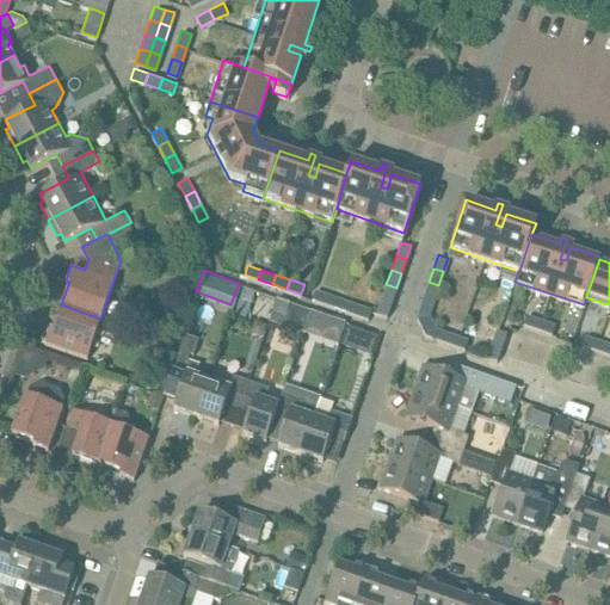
[(433,300),(438,285),(429,282),(424,296),(433,300)]
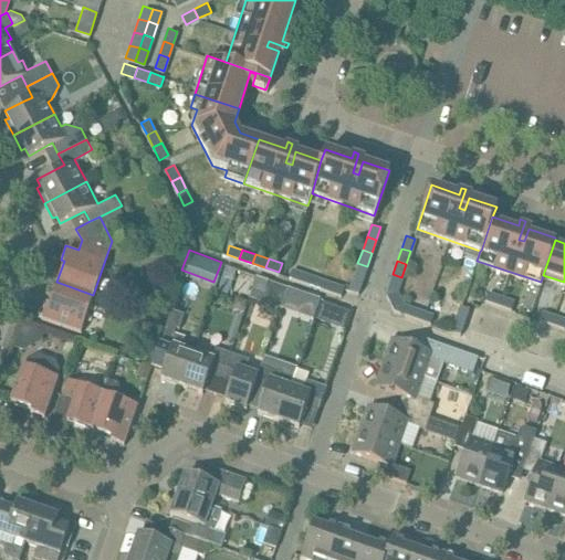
[(363,280),(367,266),(357,263),(353,276),(363,280)]
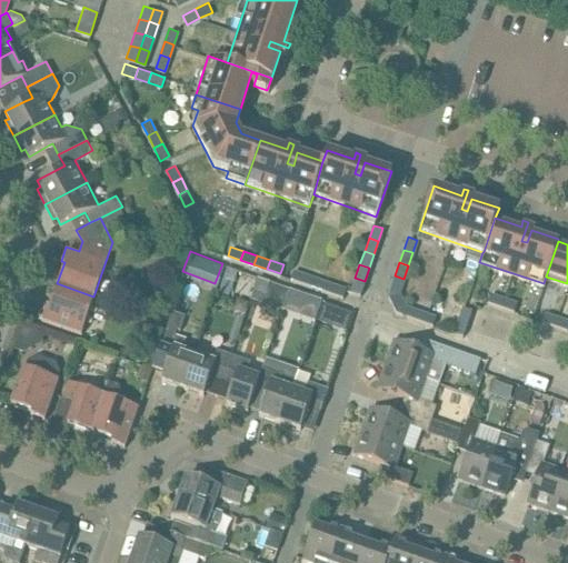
[(304,282),(307,273),(294,268),(290,278),(304,282)]
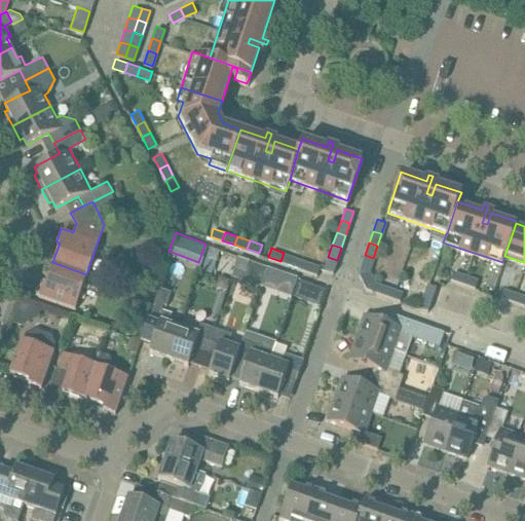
[(293,265),(296,257),(284,253),(280,261),(293,265)]
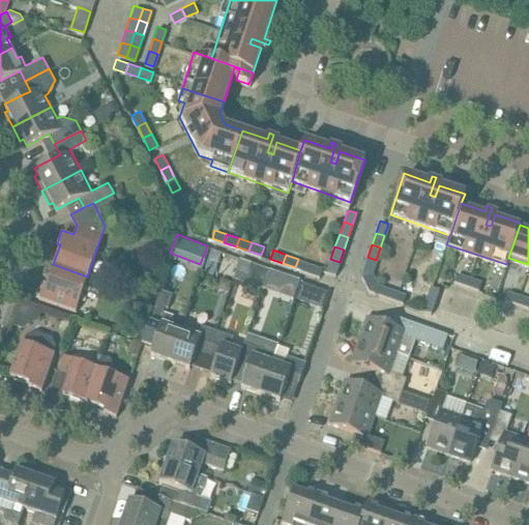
[(251,261),(239,257),(235,269),(247,273),(251,261)]
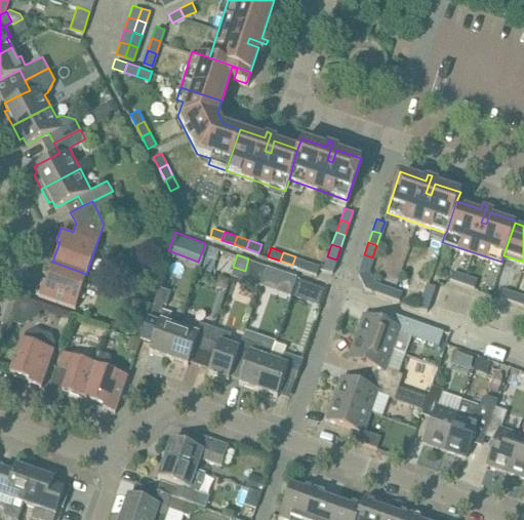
[(368,270),(372,257),(364,254),(360,267),(368,270)]
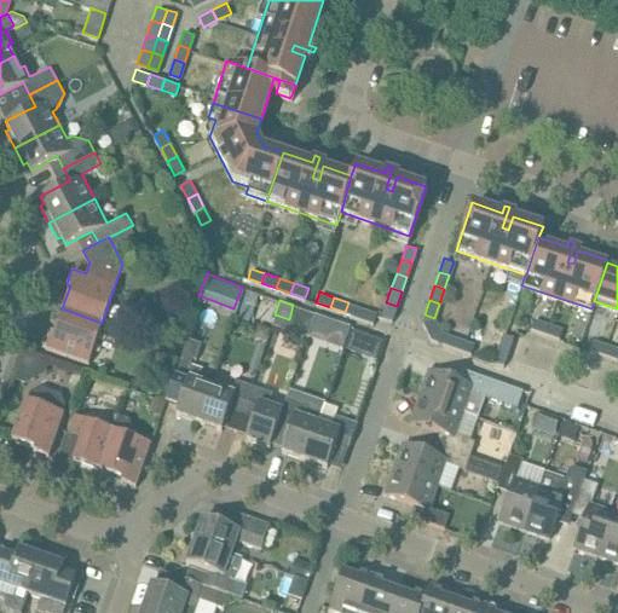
[(359,317),(362,307),(348,302),(345,312),(359,317)]
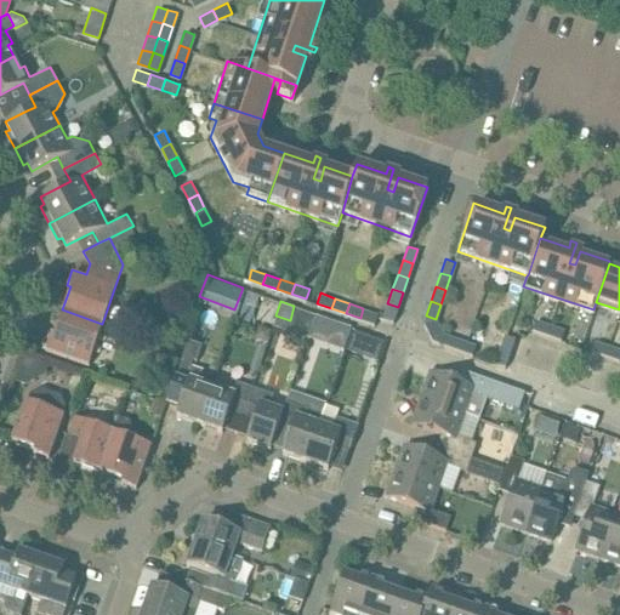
[(393,320),(398,307),(387,303),(382,318),(393,320)]
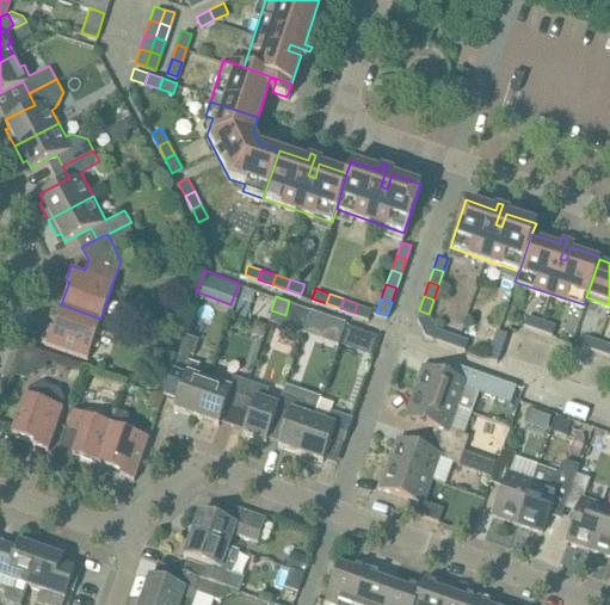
[(368,318),(371,308),(357,303),(355,313),(368,318)]
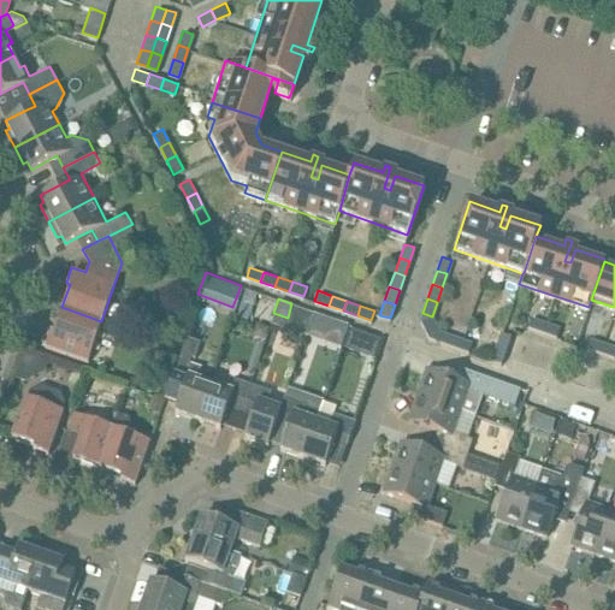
[(88,360),(101,321),(61,307),(53,330),(51,329),(45,345),(88,360)]
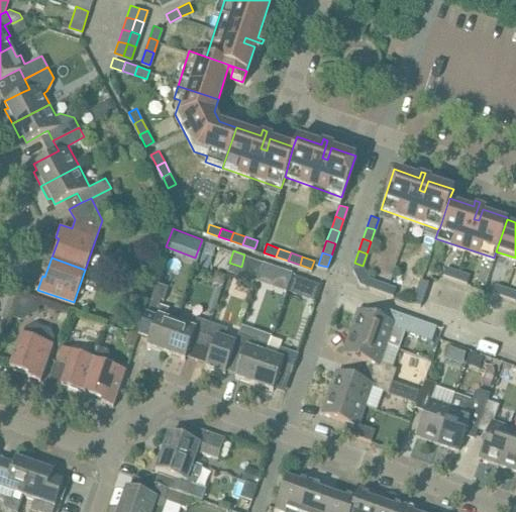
[(278,266),(263,261),(259,272),(274,278),(278,266)]
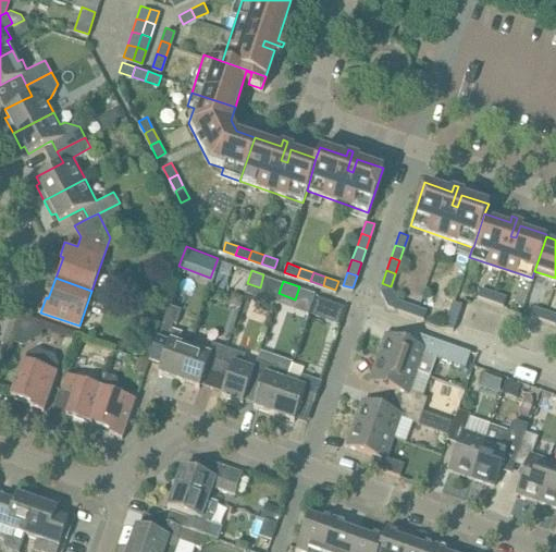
[(396,298),(391,286),(382,283),(380,289),(387,305),(393,307),(396,298)]
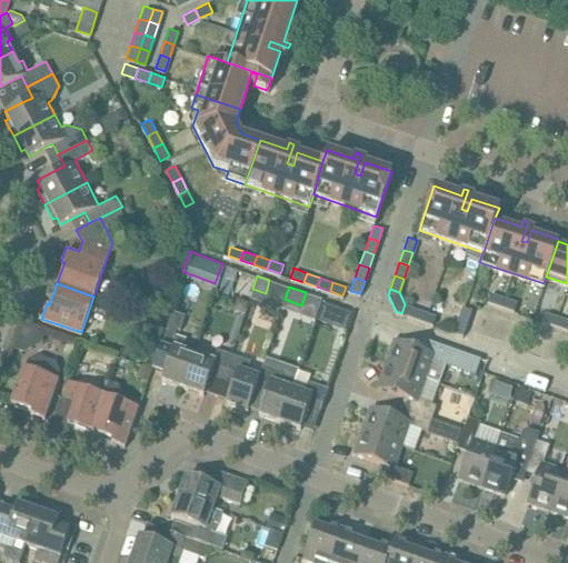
[(500,305),(504,297),(490,291),(487,301),(500,305)]
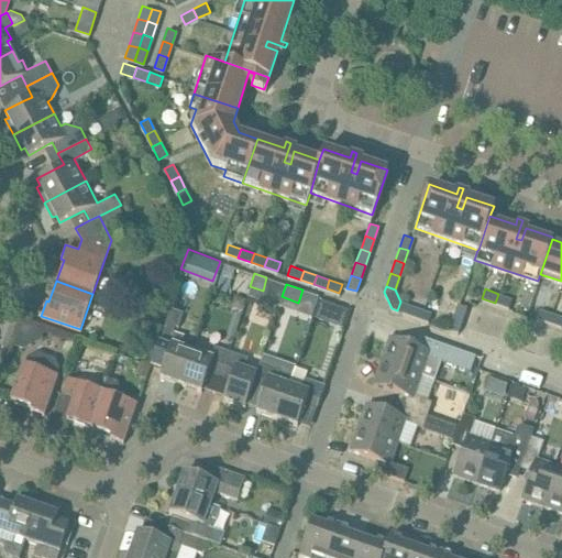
[(508,307),(511,298),(498,294),(495,303),(508,307)]
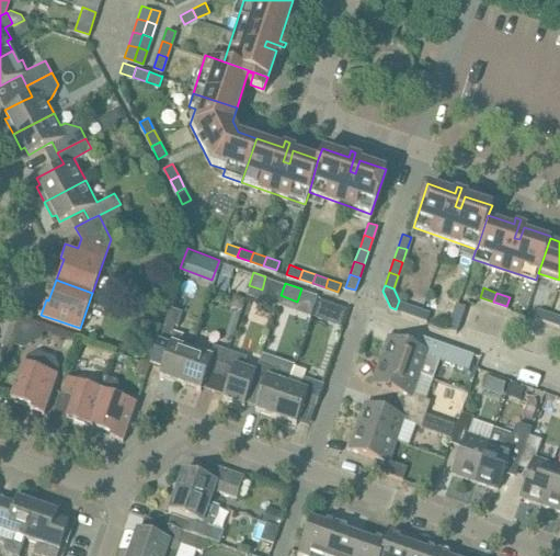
[(318,297),(312,315),(324,319),(331,302),(318,297)]
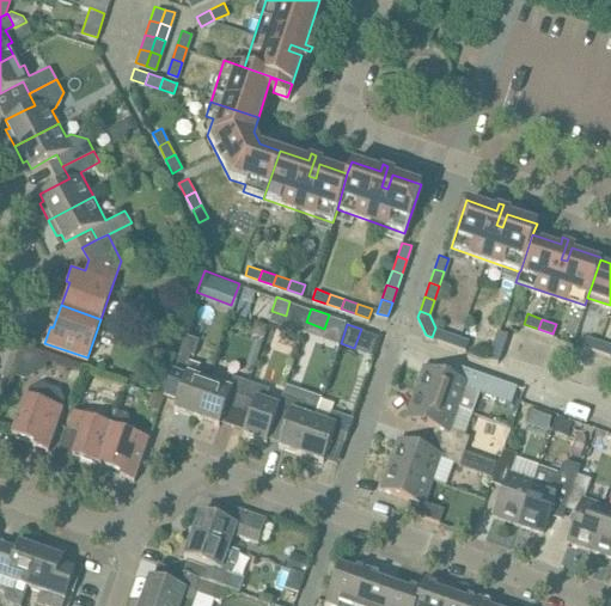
[(450,343),(453,334),(440,329),(437,338),(450,343)]
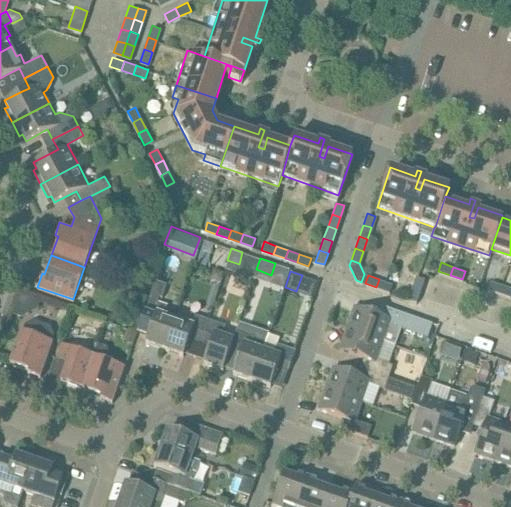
[(420,289),(424,278),(416,275),(412,286),(420,289)]
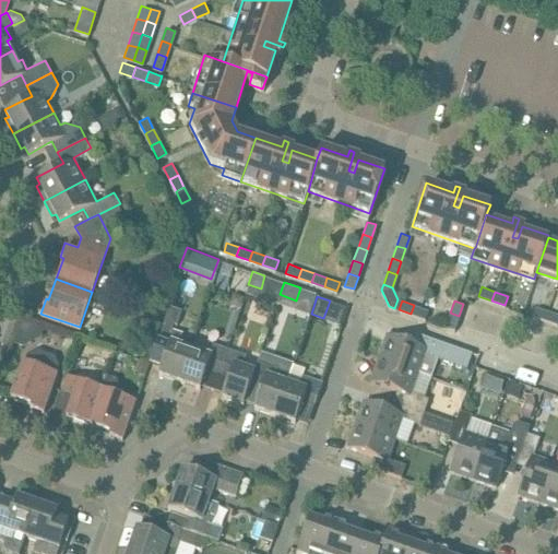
[(182,332),(171,328),(174,322),(176,322),(181,308),(169,304),(154,345),(166,350),(158,373),(179,379),(191,346),(178,342),(182,332)]
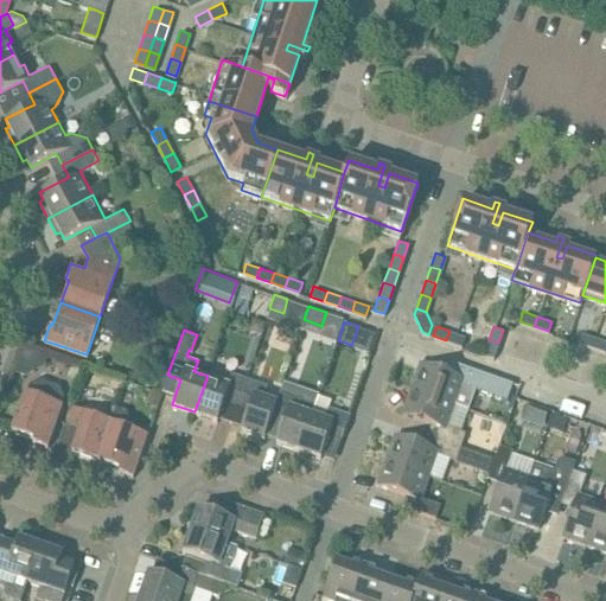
[(461,346),(465,336),(450,331),(446,340),(461,346)]
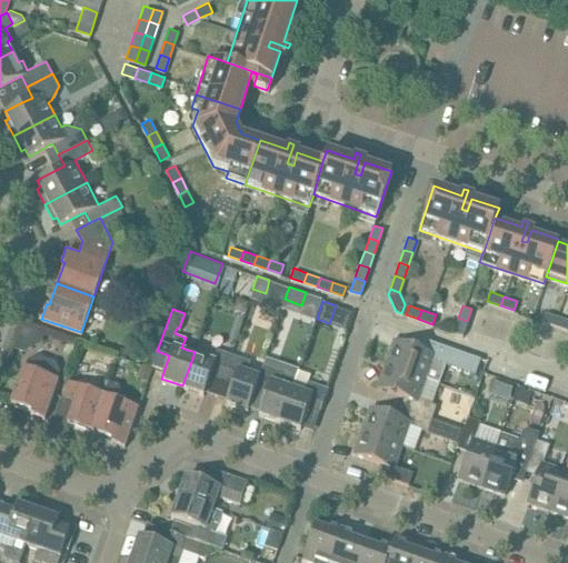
[(554,324),(557,315),(544,311),(540,320),(554,324)]
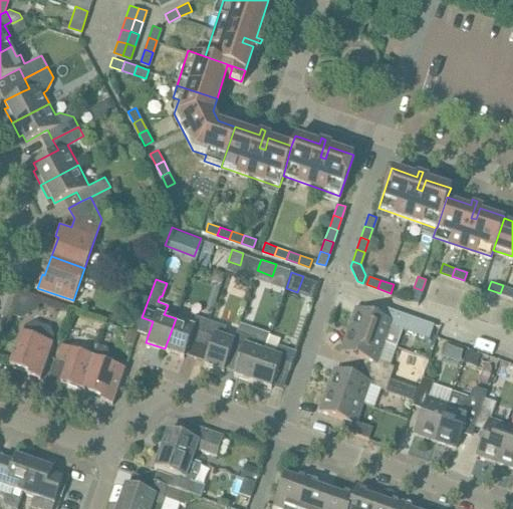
[(512,297),(512,295),(512,288),(503,285),(500,293),(512,297)]
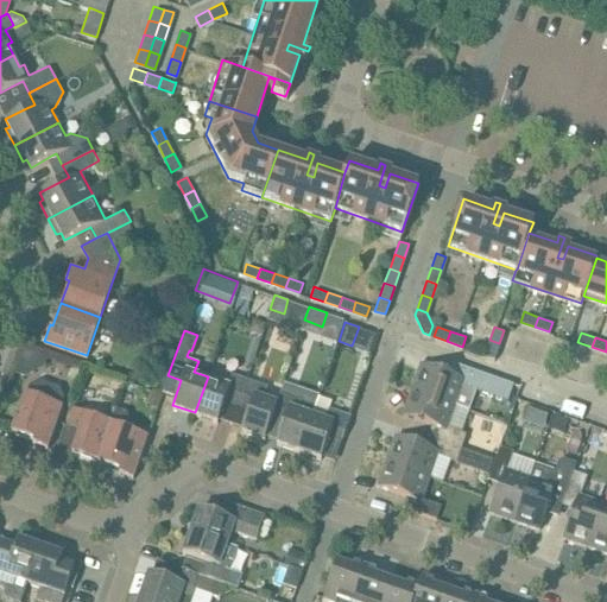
[(494,357),(499,343),(489,340),(485,354),(494,357)]
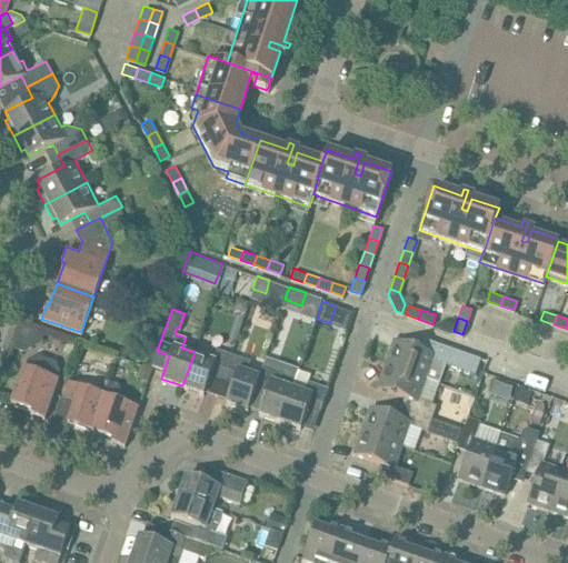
[(456,349),(430,340),(427,351),(394,339),(385,362),(425,376),(439,381),(446,360),(451,362),(456,349)]
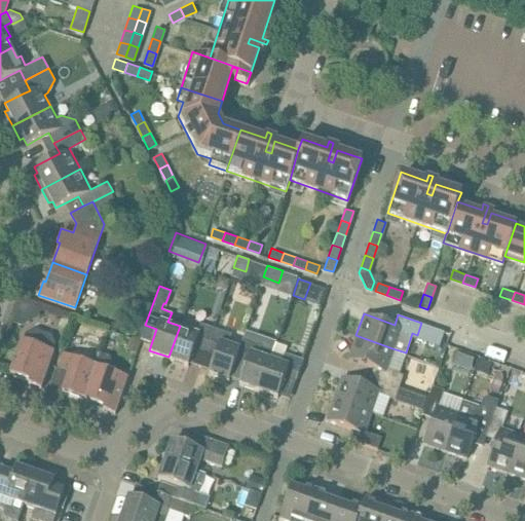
[(205,345),(213,327),(194,321),(191,330),(180,326),(169,357),(188,364),(195,342),(205,345)]
